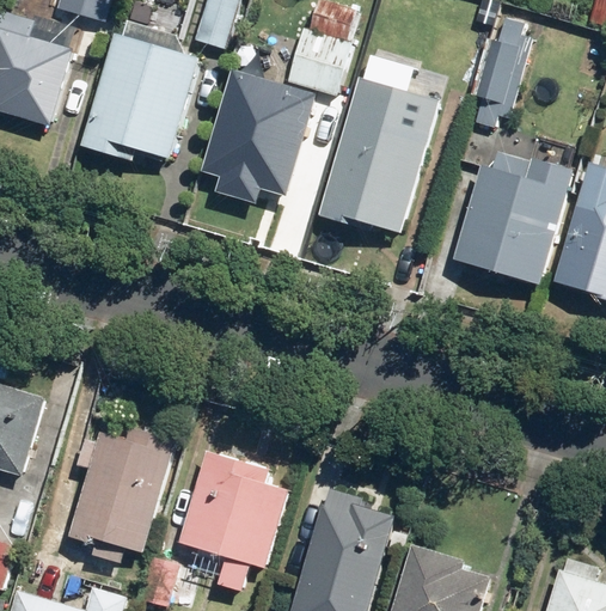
[(103,24),(110,0),(56,0),(54,8),(103,24)]
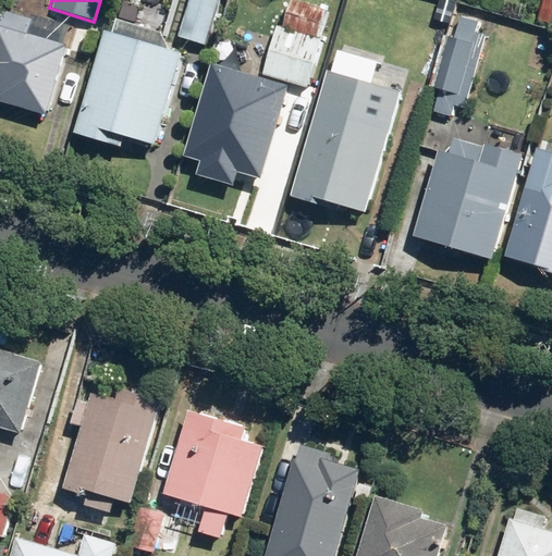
[(204,46),(217,0),(184,0),(173,36),(204,46)]
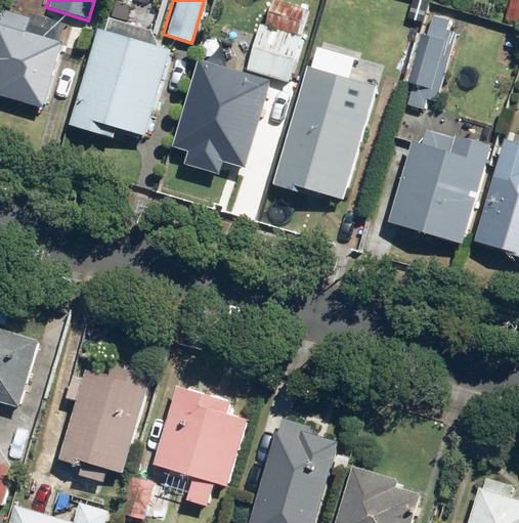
[(296,35),(305,10),(275,0),(271,0),(263,24),(296,35)]
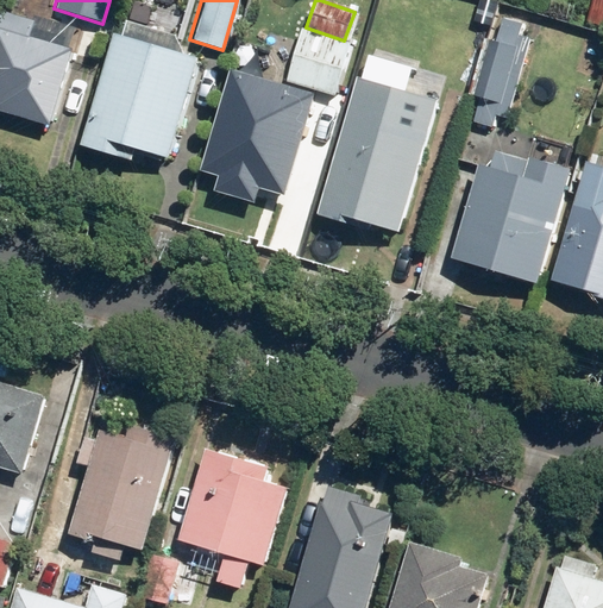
[(589,0),(583,20),(602,25),(602,0),(589,0)]
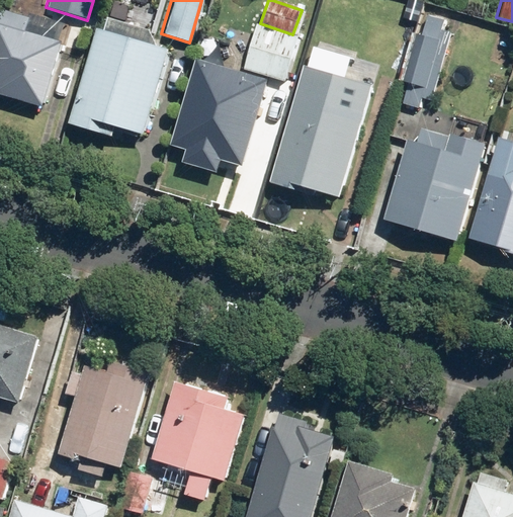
[(24,30),(28,16),(0,8),(0,94),(40,107),(62,41),(24,30)]
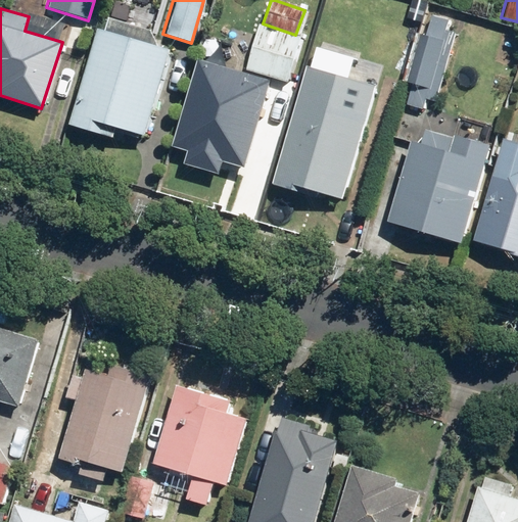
[(285,82),(298,36),(257,24),(243,69),(285,82)]
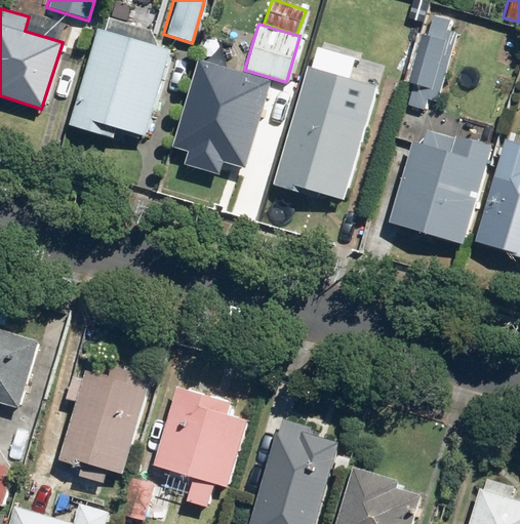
[(403,82),(416,33),(391,26),(377,75),(403,82)]
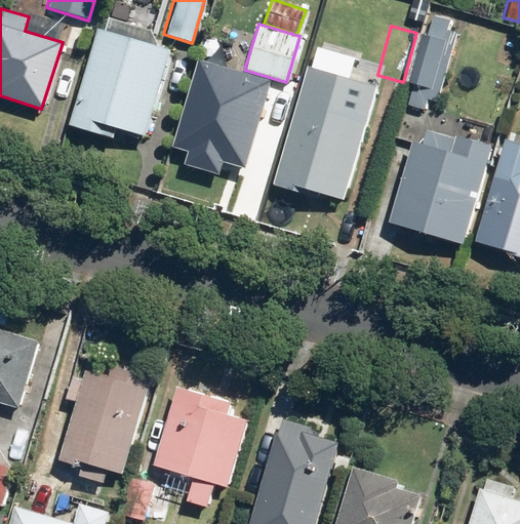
[(145,135),(171,50),(100,29),(70,125),(116,139),(119,128),(145,135)]
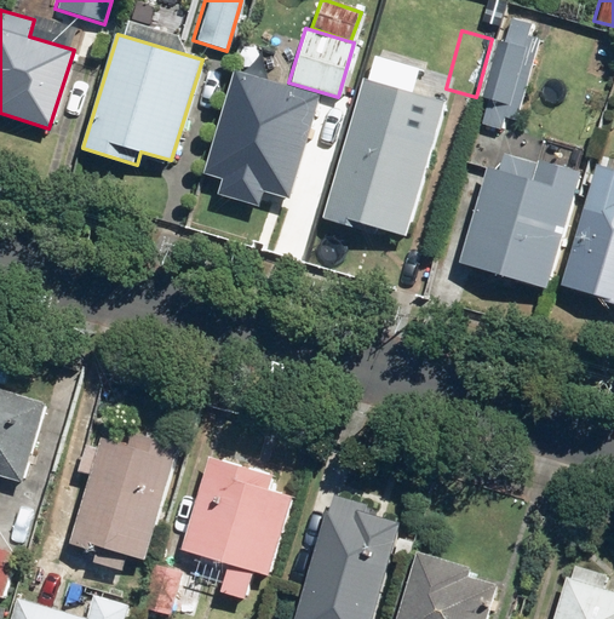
[(508,107),(524,49),(494,40),(477,98),(508,107)]
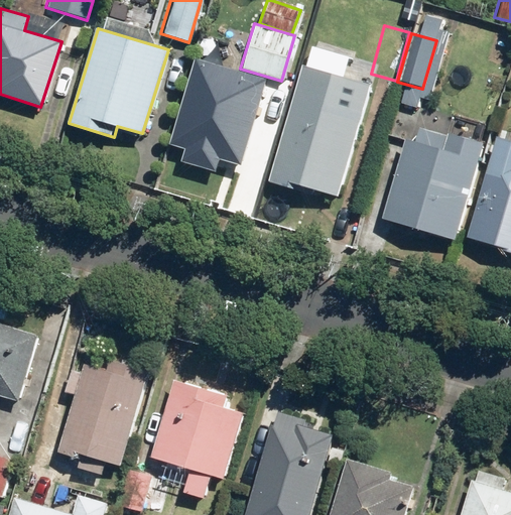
[(241,165),(267,81),(196,58),(169,144),(184,149),(181,162),(217,172),(221,159),(241,165)]
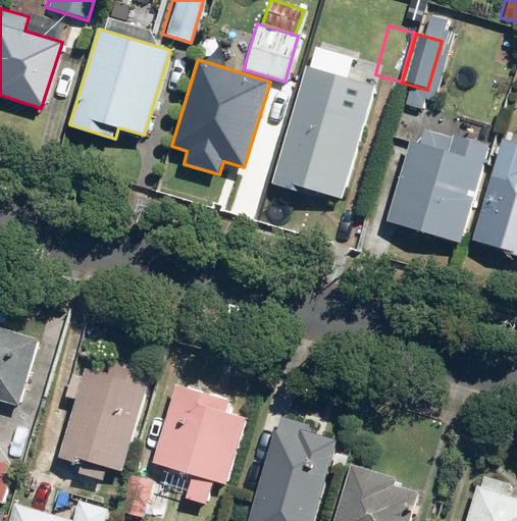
[(340,201),(365,120),(296,98),(270,179),(340,201)]
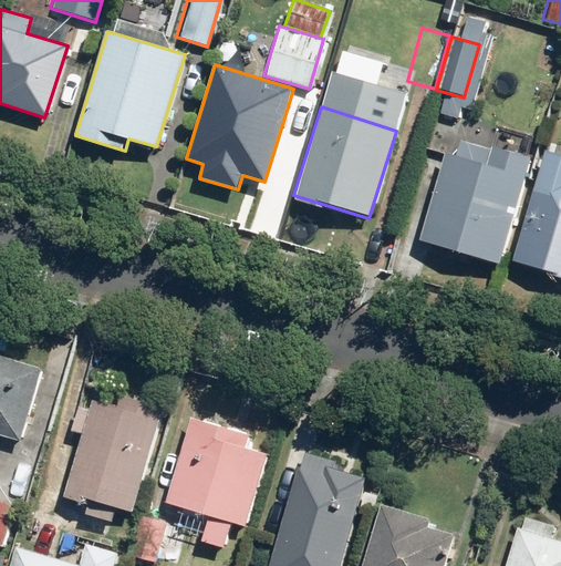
[(501,264),(531,158),(461,139),(457,155),(444,152),(424,219),(401,213),(387,259),(415,267),(423,242),(501,264)]
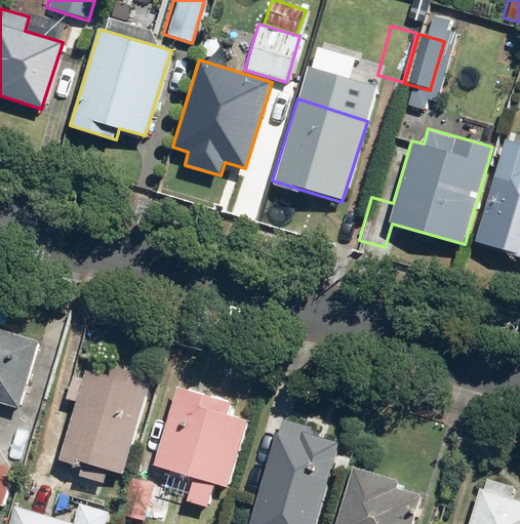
[(519,146),(504,142),(476,242),(519,253),(519,146)]
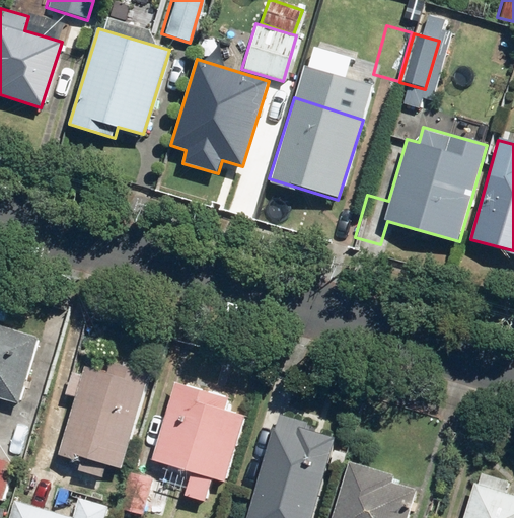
[(0,397),(17,402),(38,338),(0,326),(0,397)]
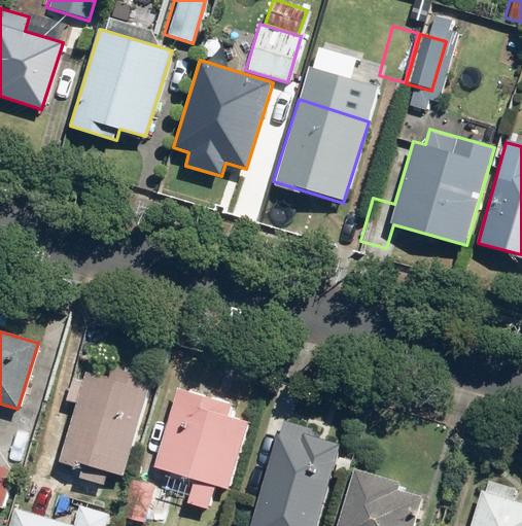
[(125,477),(154,380),(113,367),(110,378),(87,371),(60,457),(125,477)]
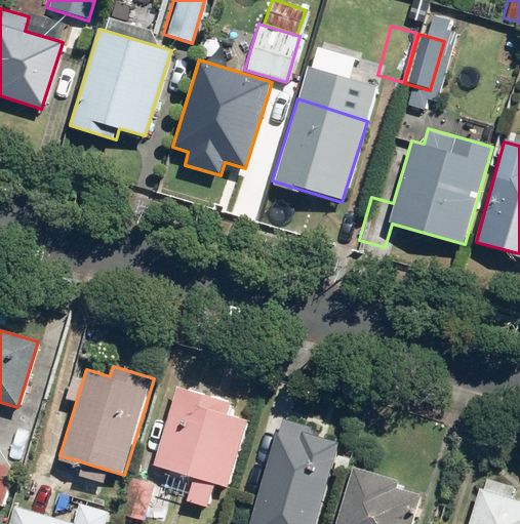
[(249,419),(229,413),(232,402),(176,386),(154,465),(193,476),(186,500),(208,507),(215,483),(229,487),(249,419)]
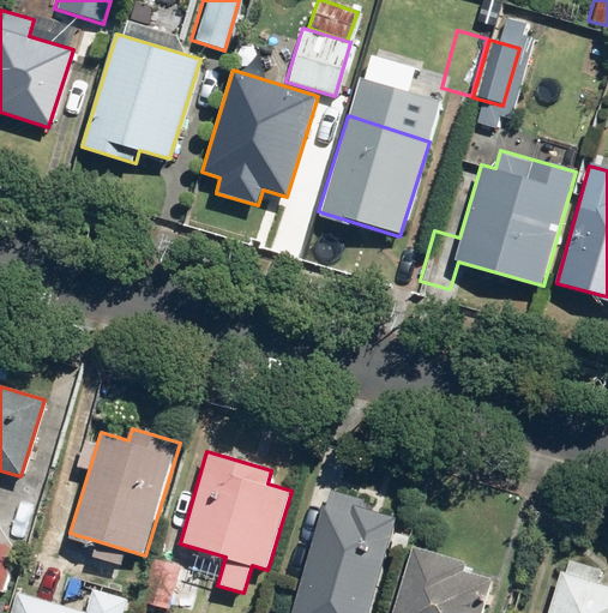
[(359,506),(360,499),(327,488),(289,612),(366,612),(396,518),(359,506)]
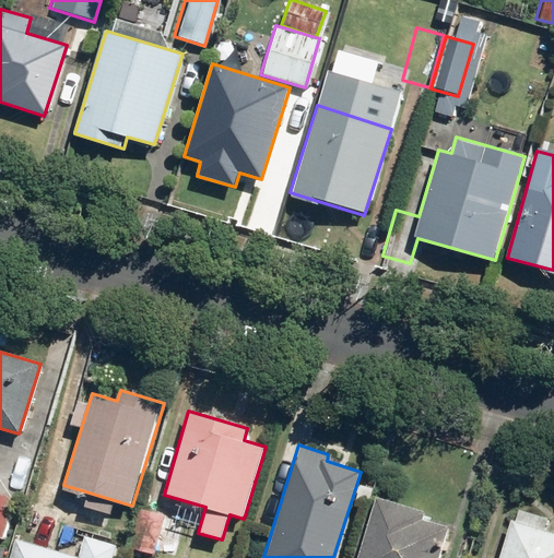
[(0,537),(13,497),(0,493),(0,537)]
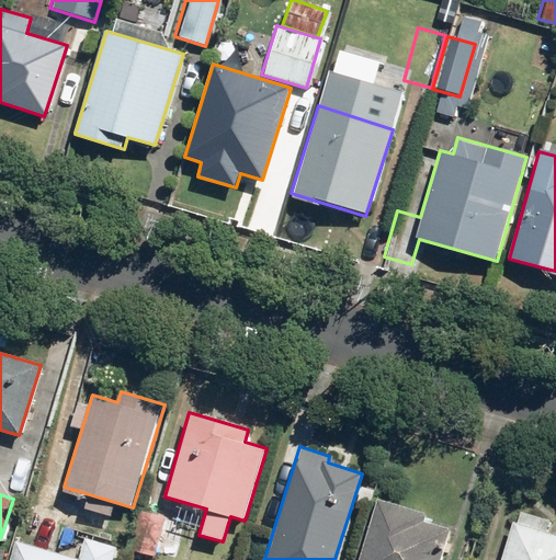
[(423,523),(427,513),(376,499),(359,559),(440,559),(450,530),(423,523)]
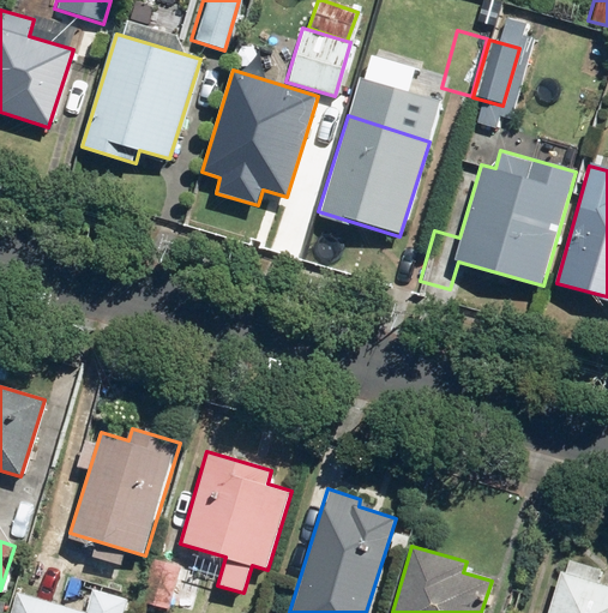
[(190,612),(200,574),(150,559),(138,596),(190,612)]
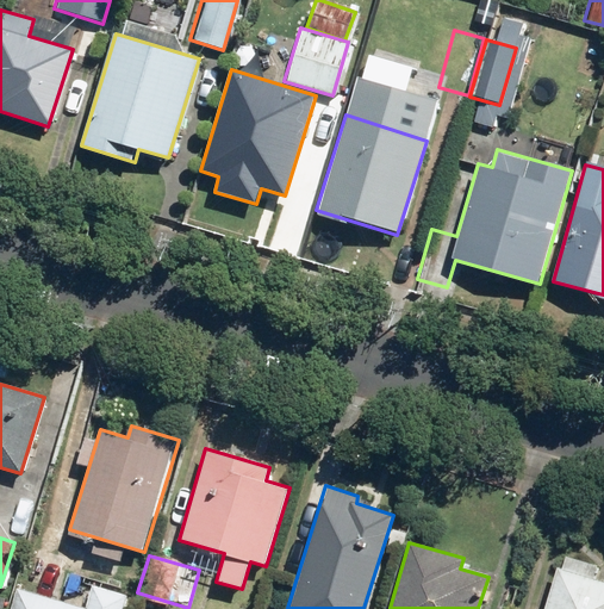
[(603,608),(603,580),(558,567),(545,608),(603,608)]
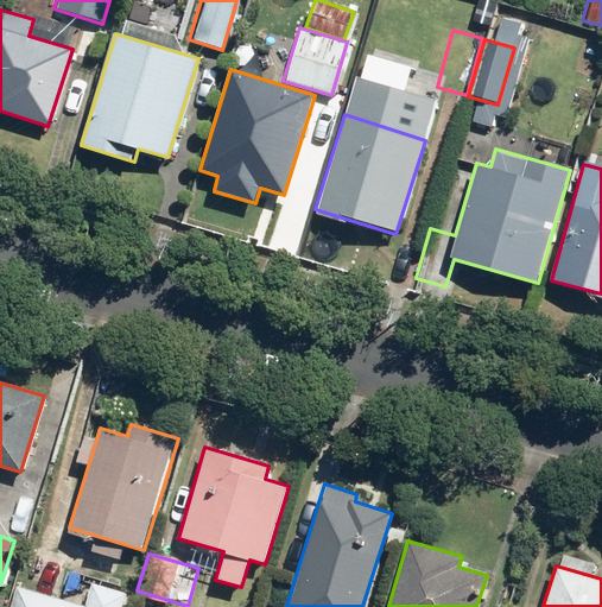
[(93,582),(87,605),(16,585),(8,606),(121,606),(126,593),(93,582)]
